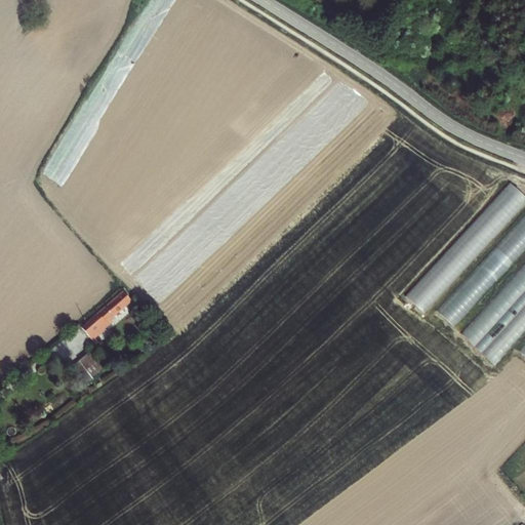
[(511,180),(406,295),(425,312),(524,202),(524,188),(522,192),(511,180)]
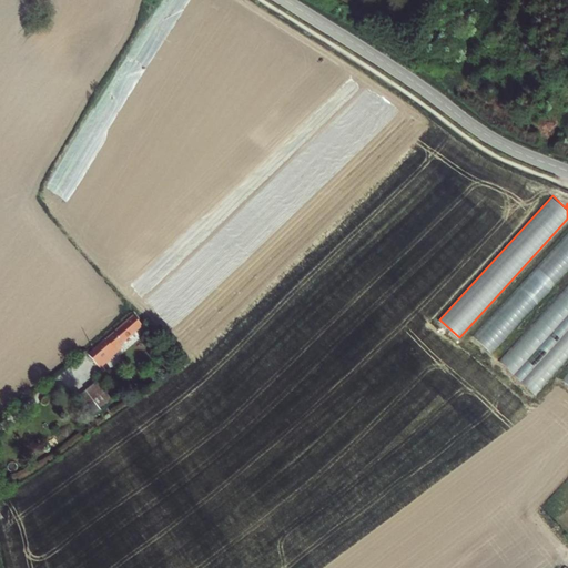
[(567,230),(473,333),(492,351),(567,269),(567,230)]
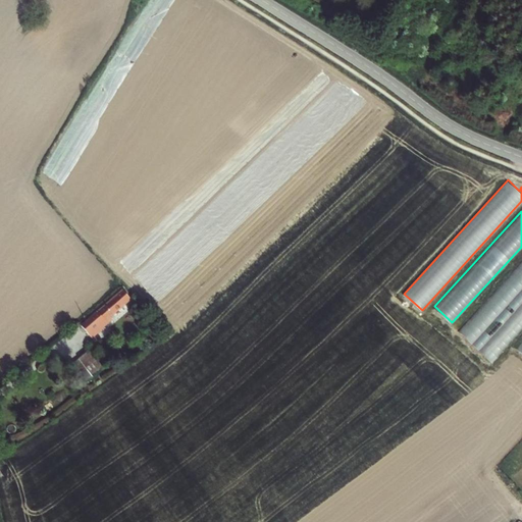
[(492,360),(521,327),(521,260),(459,330),(492,360)]
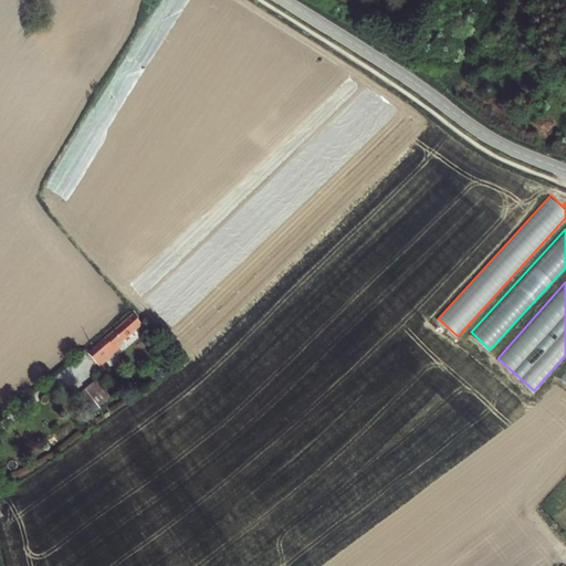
[(136,311),(85,350),(101,368),(113,359),(109,355),(121,347),(117,343),(145,321),(136,311)]
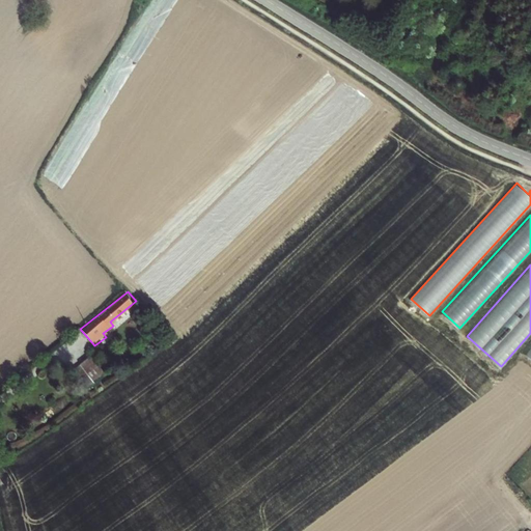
[(91,358),(80,366),(90,380),(102,372),(91,358)]
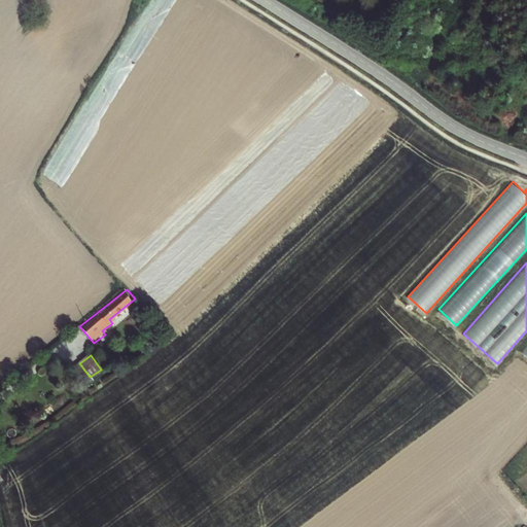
[(79,394),(71,400),(76,408),(84,401),(79,394)]
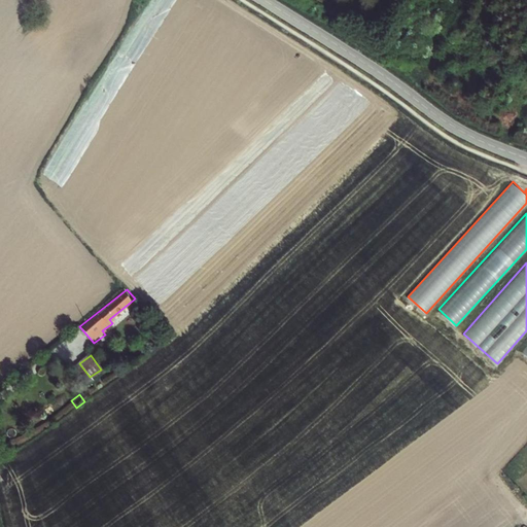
[(477,499),(489,492),(485,485),(471,492),(477,499)]
